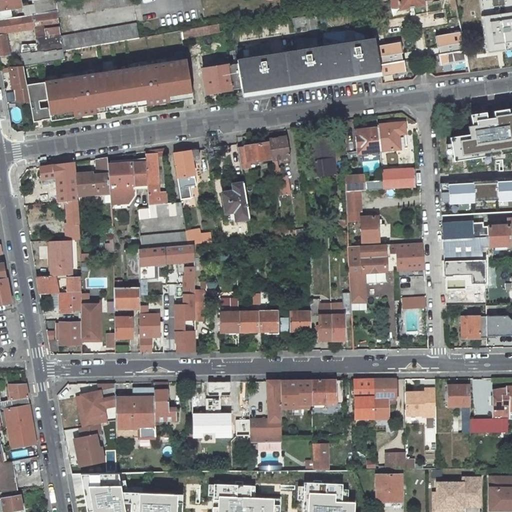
[(20,0),(0,0),(0,10),(9,9),(21,7),(20,0)]
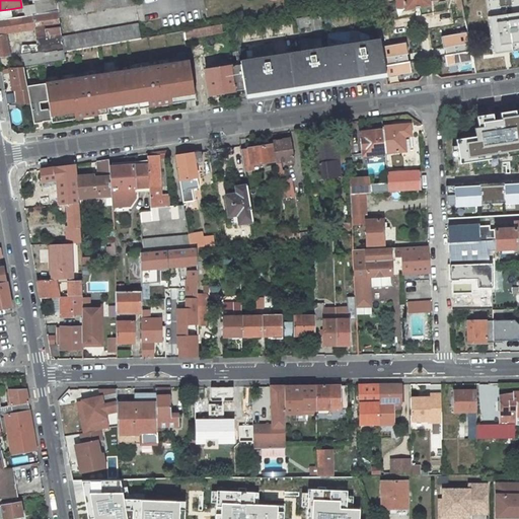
[(25,15),(58,10),(56,2),(56,0),(34,0),(36,4),(24,6),(25,15)]
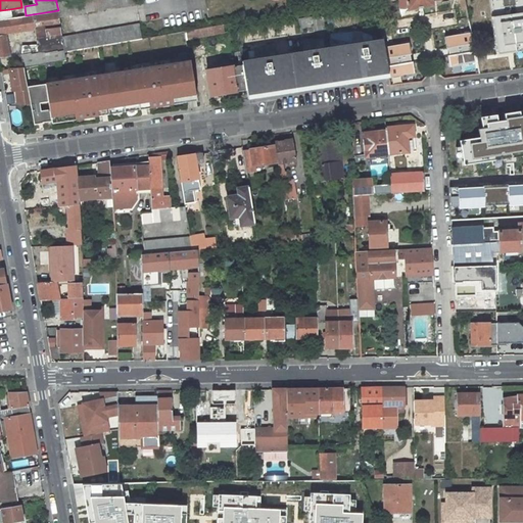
[(135,0),(67,0),(56,2),(58,10),(59,17),(136,4),(135,0)]
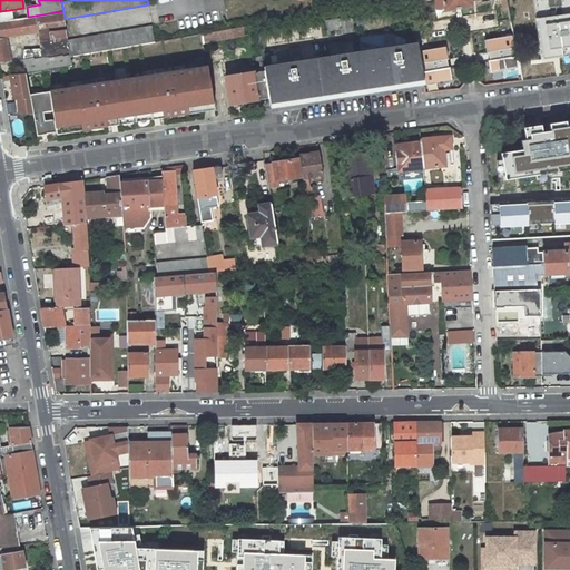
[(442,0),(433,0),(435,10),(444,9),(442,0)]
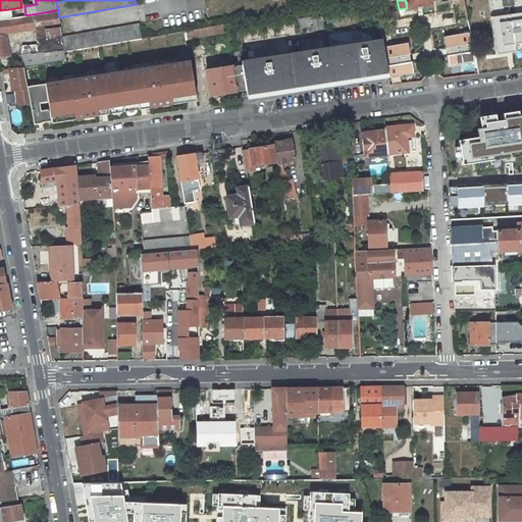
[(405,0),(407,8),(407,10),(432,6),(431,0),(433,0),(405,0)]
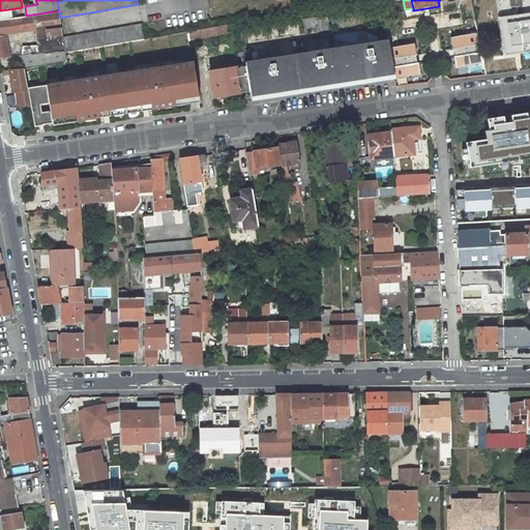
[(529,0),(518,0),(496,3),(501,42),(529,36),(529,0)]
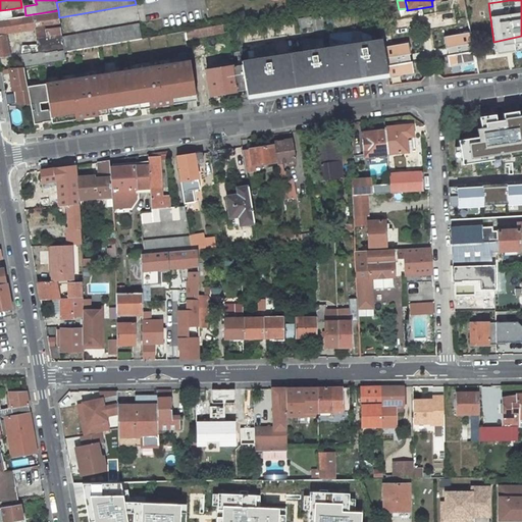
[(0,19),(11,18),(9,9),(0,10),(0,19)]
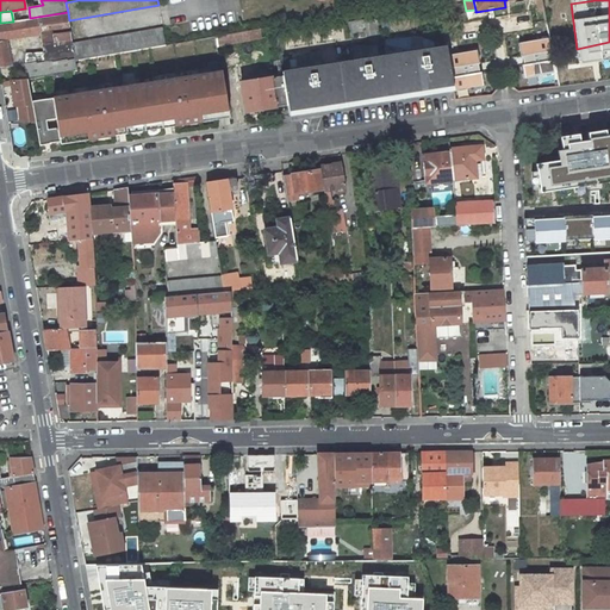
[(13,22),(0,23),(0,67),(11,66),(6,38),(42,32),(44,54),(26,55),(25,66),(27,79),(76,69),(75,61),(73,43),(69,20),(68,12),(30,18),(13,22)]
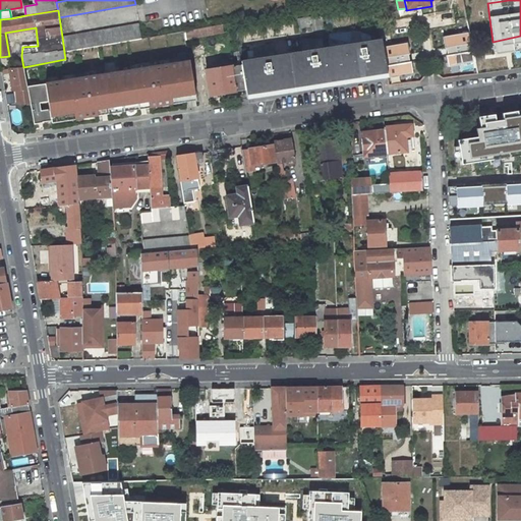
[(234,22),(217,25),(218,34),(235,31),(234,22)]
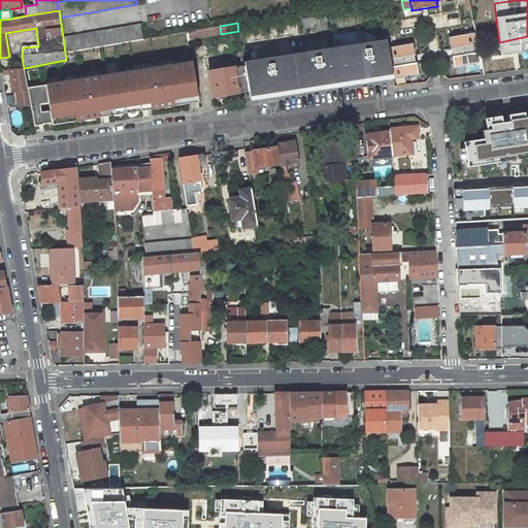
[(141,24),(63,37),(65,53),(143,39),(141,24)]
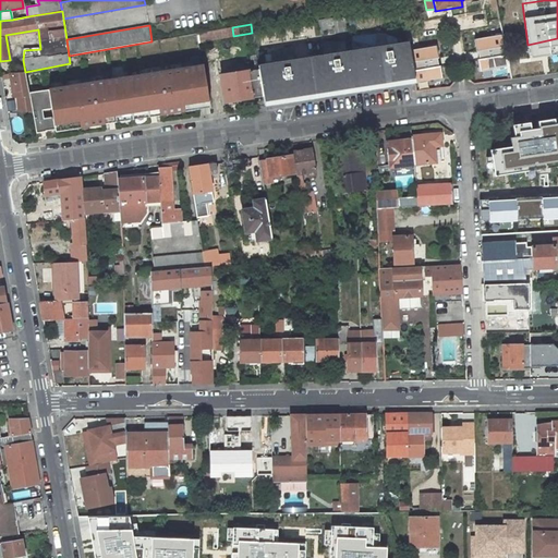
[(232,27),(197,33),(199,43),(233,36),(232,27)]
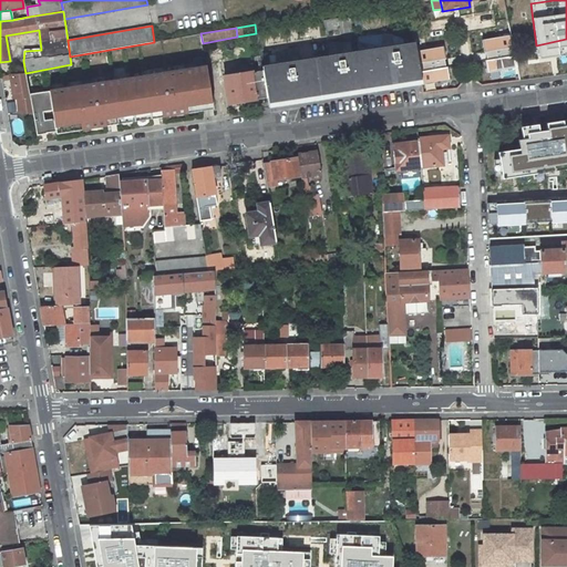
[(511,30),(482,35),(484,49),(514,44),(511,30)]
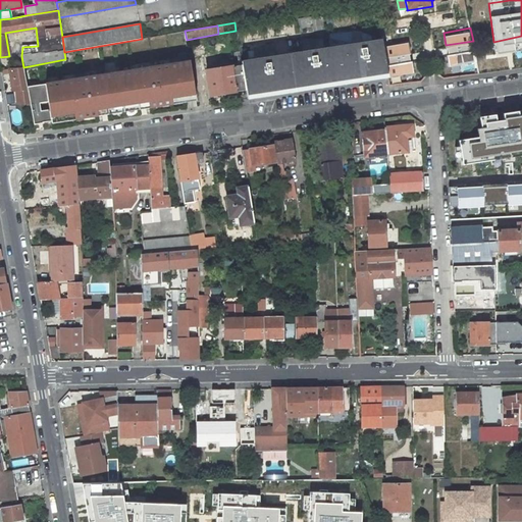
[(246,90),(248,99),(388,77),(381,39),(372,41),(371,36),(360,32),(353,31),(353,32),(351,43),(329,39),(330,47),(324,48),(323,39),(301,39),(303,51),(276,55),(274,43),(271,44),(253,50),(255,58),(242,61),(242,65),(246,90)]
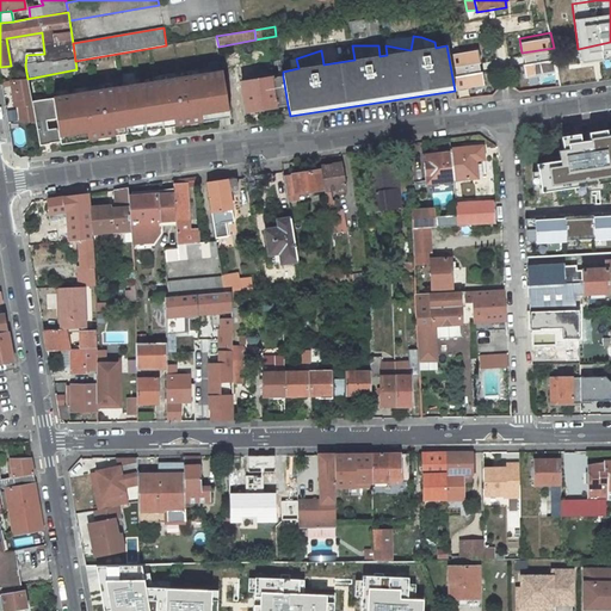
[(386,39),(386,45),(411,50),(413,37),(386,39)]
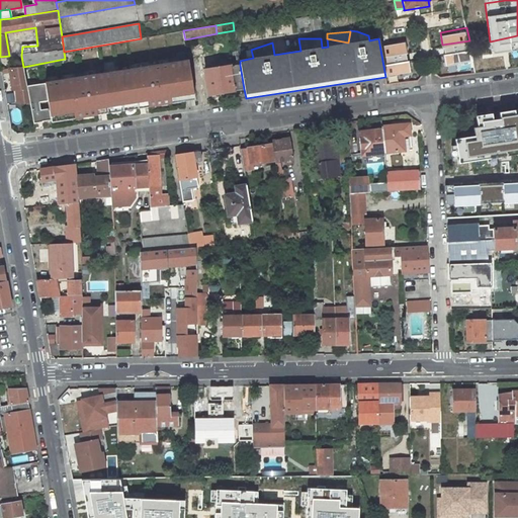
[(408,51),(406,40),(382,45),(384,54),(408,51)]
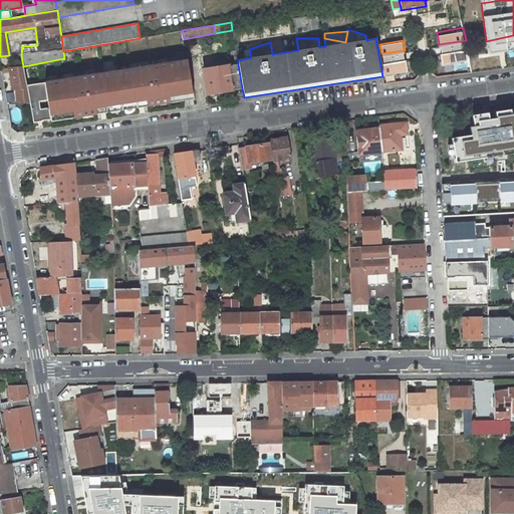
[(466,45),(440,51),(443,66),(469,61),(470,61),(466,45)]
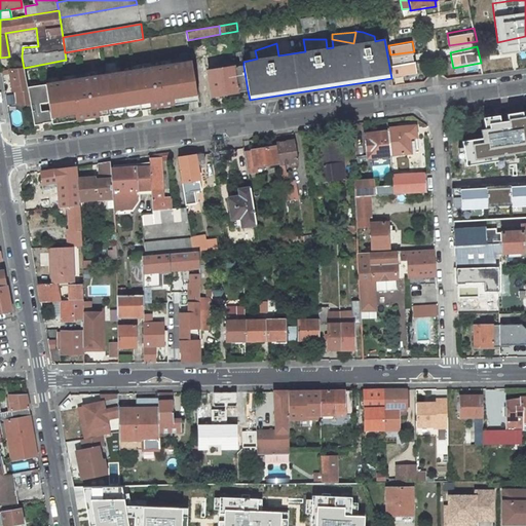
[(416,58),(392,63),(395,76),(419,71),(416,58)]
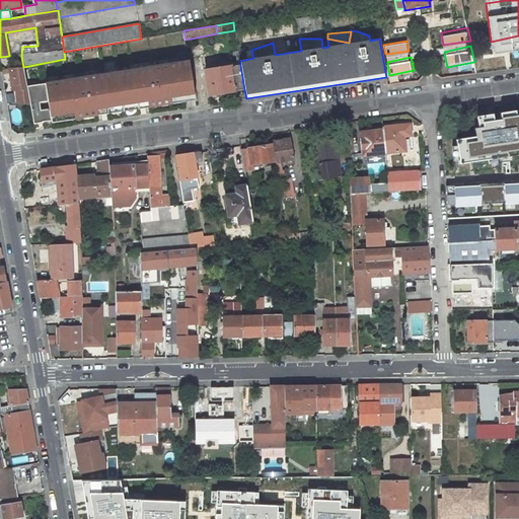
[(189,61),(69,80),(74,114),(75,117),(108,112),(107,108),(138,103),(139,107),(170,102),(170,98),(183,96),(183,100),(195,98),(189,61)]
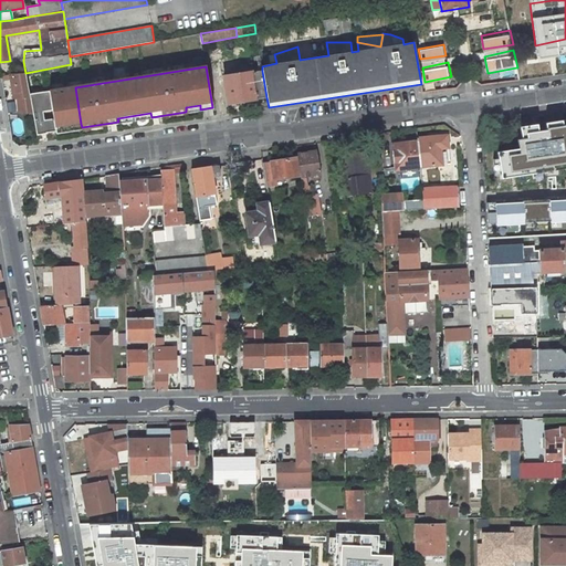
[(266,97),(262,71),(242,73),(236,74),(224,76),(229,104),(240,102),(245,101),(266,97)]
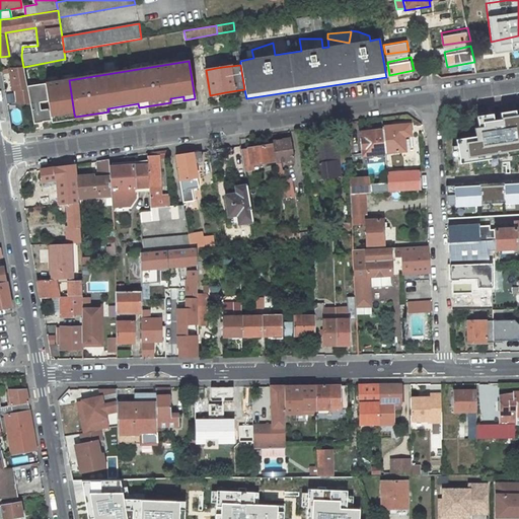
[(19,103),(30,101),(28,91),(23,67),(10,67),(14,89),(18,89),(19,103)]
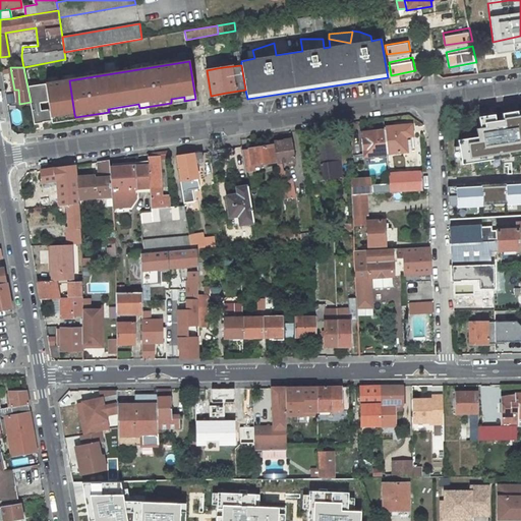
[(47,89),(29,92),(31,102),(35,123),(51,120),(51,117),(74,114),(69,80),(46,84),(47,89)]
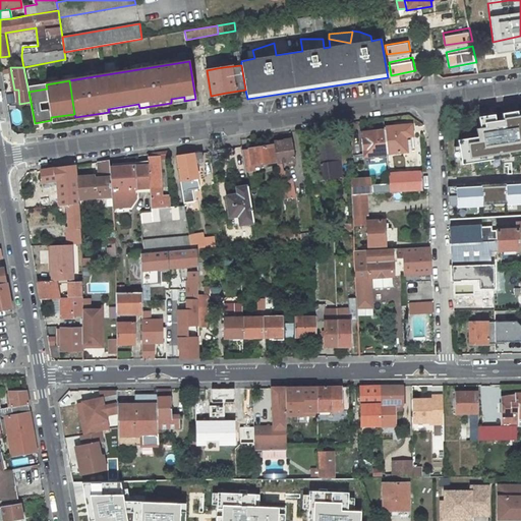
[(139,109),(139,108),(138,104),(108,109),(109,112),(109,114),(139,109)]
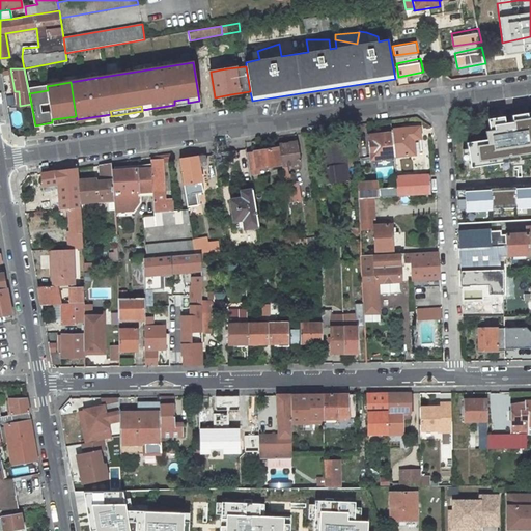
[(466,140),(470,164),(530,152),(530,108),(490,117),(492,137),(466,140)]
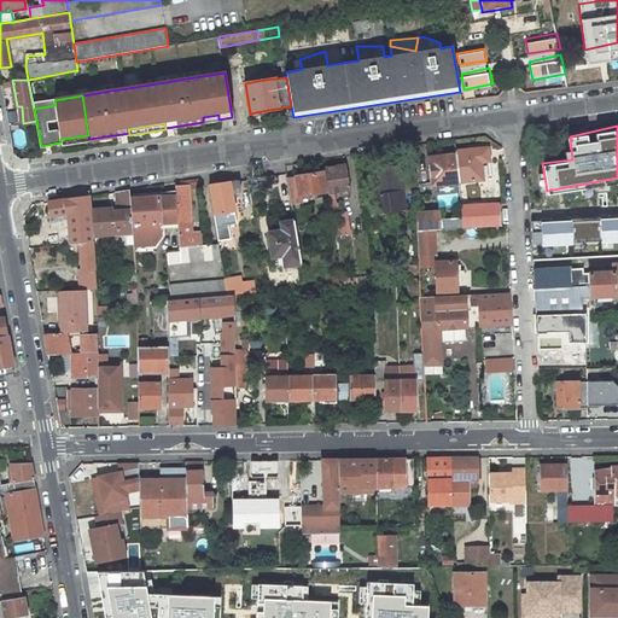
[(88,135),(60,139),(60,143),(62,145),(89,141),(89,139),(88,135)]
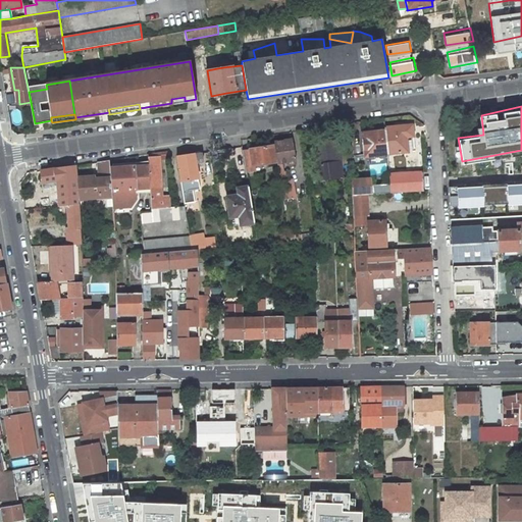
[(413,136),(412,125),(384,127),(385,131),(387,154),(412,152),(411,137),(413,136)]
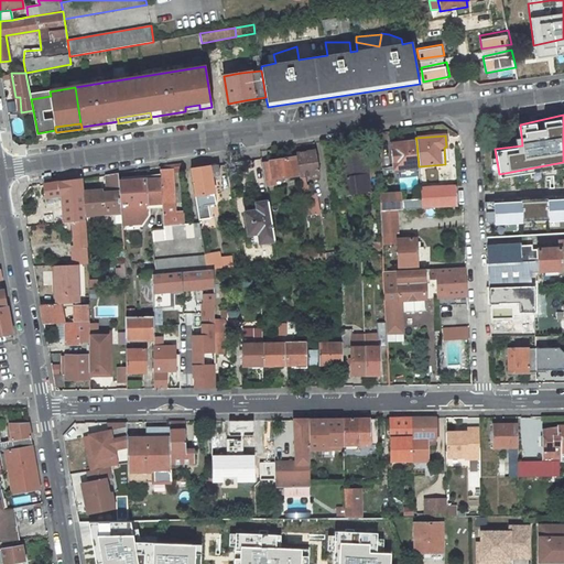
[(419,166),(416,141),(392,144),(394,169),(419,166)]
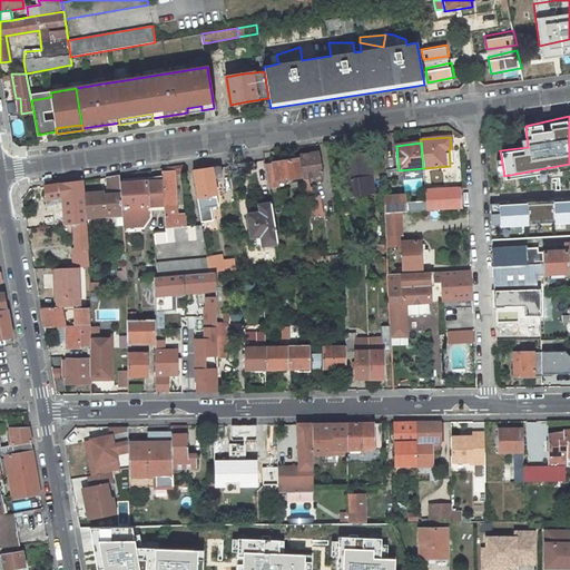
[(308,177),(322,175),(317,153),(300,156),(306,194),(313,193),(312,187),(311,187),(308,177)]
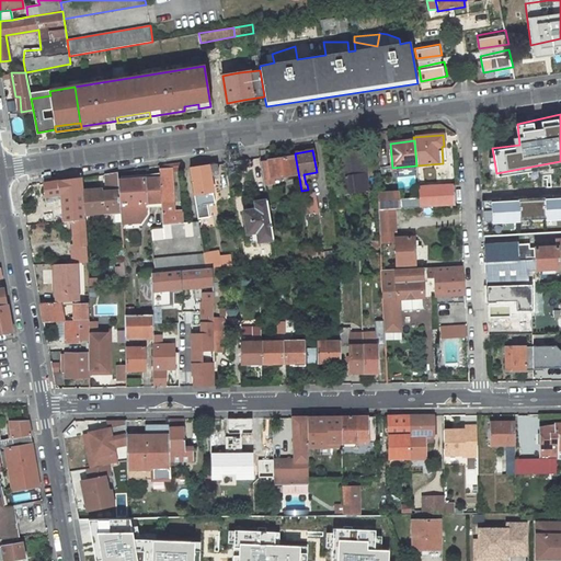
[(342,193),(366,190),(362,151),(336,156),(342,193)]
